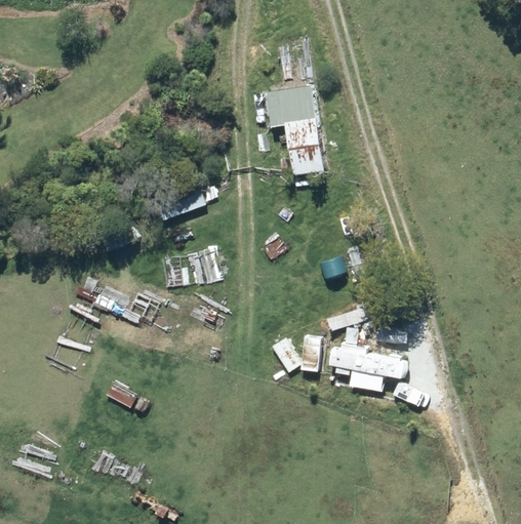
[(312,89),(266,95),(270,125),(284,123),(290,175),(321,171),(312,89)]
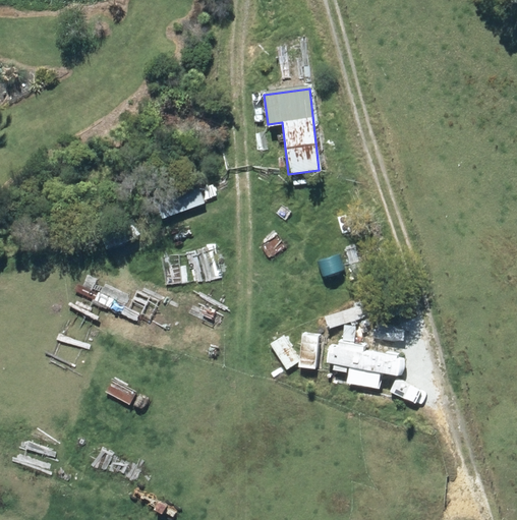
[(197,185),(155,203),(162,220),(205,203),(197,185)]
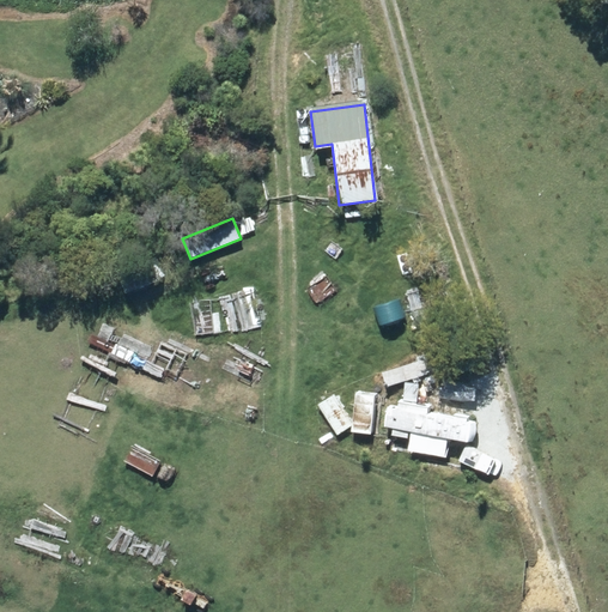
[(162,259),(115,271),(121,294),(168,282),(162,259)]
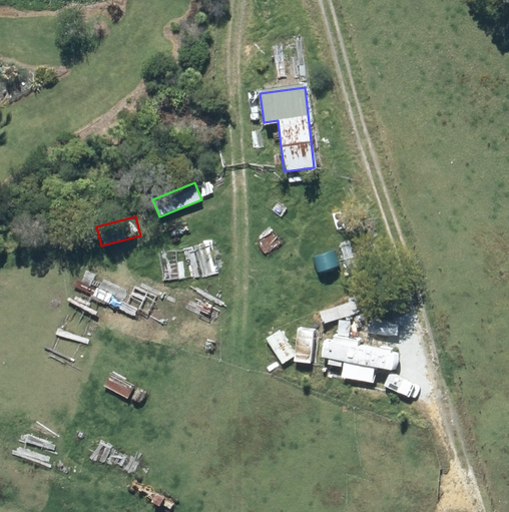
[(215,242),(185,247),(191,279),(220,274),(215,242)]
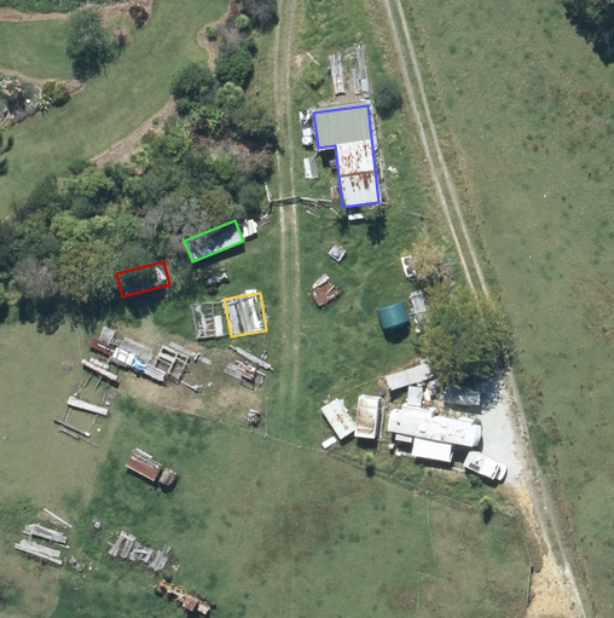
[(151,347),(103,329),(92,358),(140,375),(151,347)]
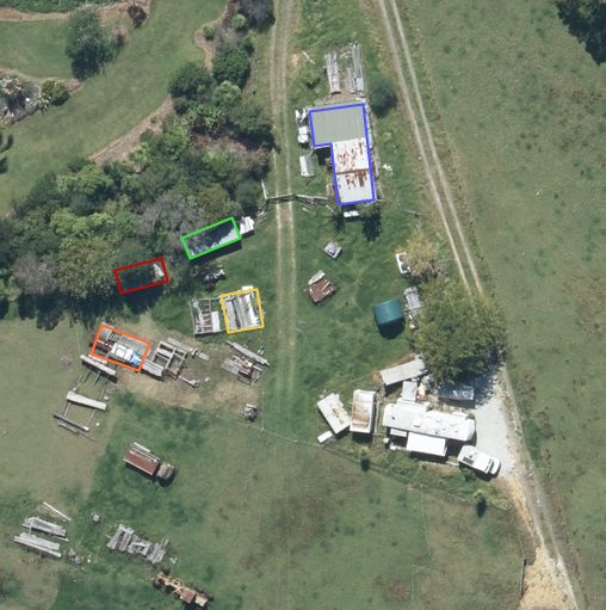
[(331,390),(313,405),(335,433),(353,419),(331,390)]
